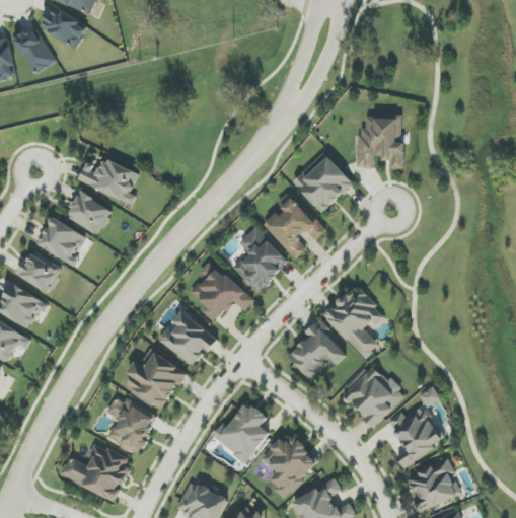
[(90,15),(96,0),(54,0),(90,15)]
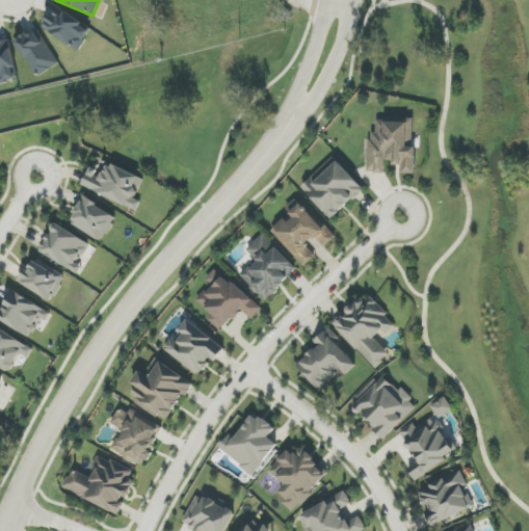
[(37,27),(76,50),(89,28),(55,7),(50,16),(46,14),(37,27)]
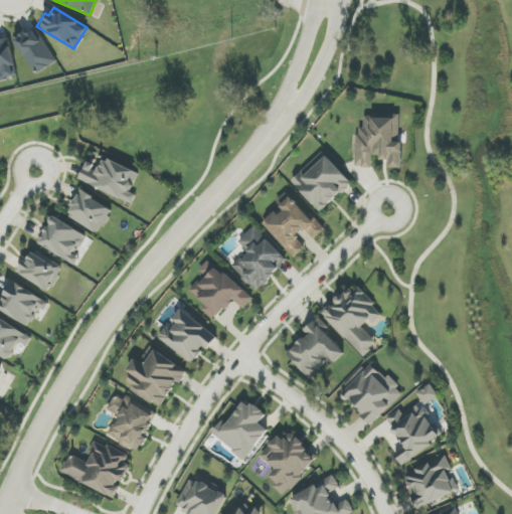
[(54,61),(33,28),(23,34),(22,32),(11,38),(33,74),(54,61)]
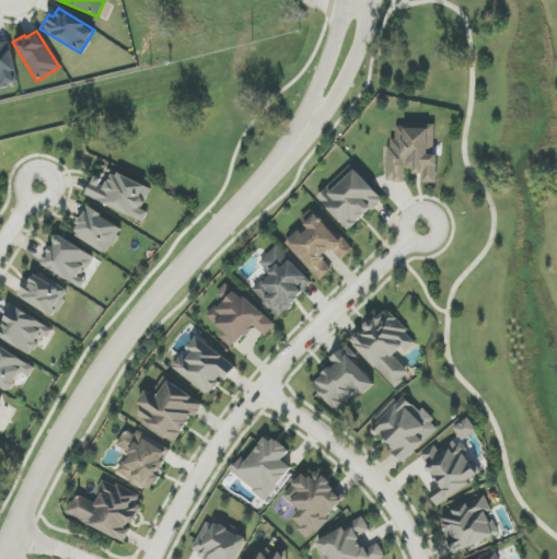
[(0,85),(16,81),(6,41),(0,42),(0,85)]
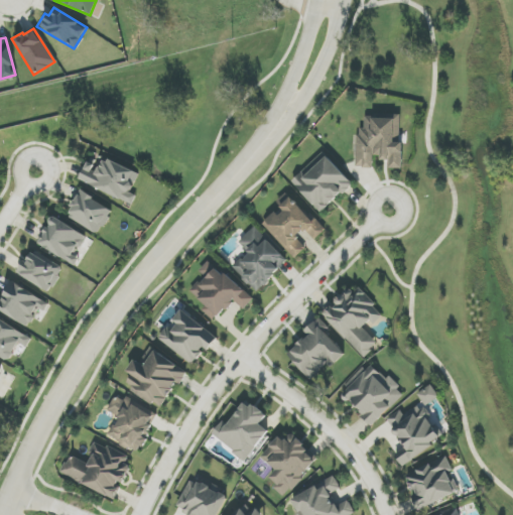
[(400,168),(401,142),(396,141),(397,116),(363,114),(362,128),(355,128),(353,166),(371,167),(371,155),(388,156),(387,167),(400,168)]
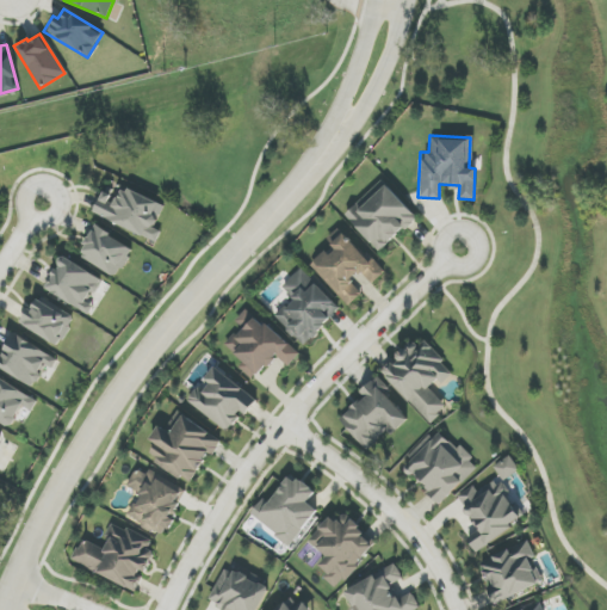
[(414,216),(379,179),(342,214),(378,252),(414,216)]
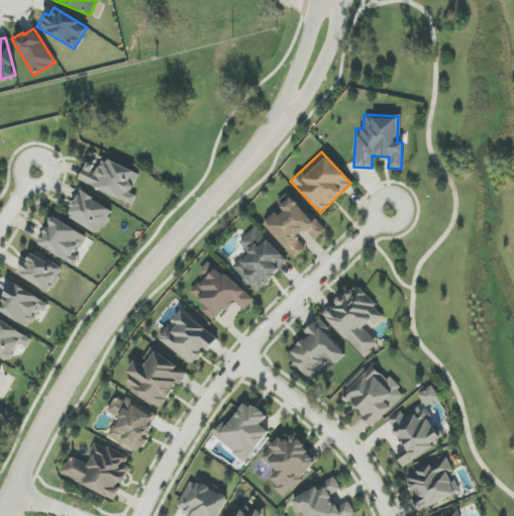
[(131,202),(134,195),(129,193),(137,172),(100,158),(97,167),(85,163),(78,182),(131,202)]
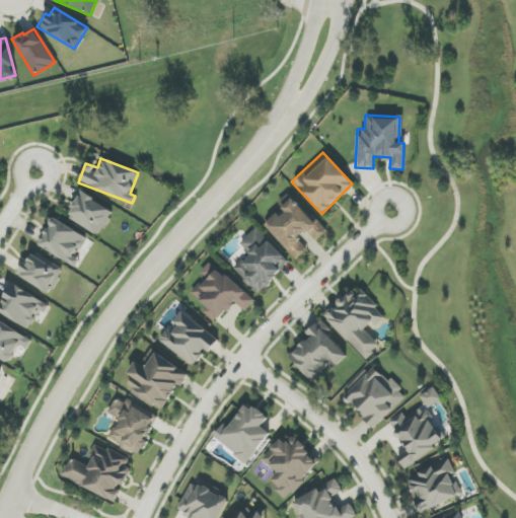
[(112,210),(79,192),(65,217),(97,235),(112,210)]
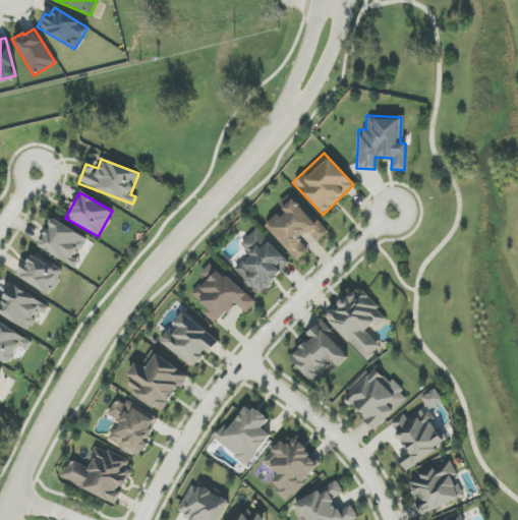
[(77,260),(72,257),(84,237),(52,218),(36,245),(73,267),(77,260)]
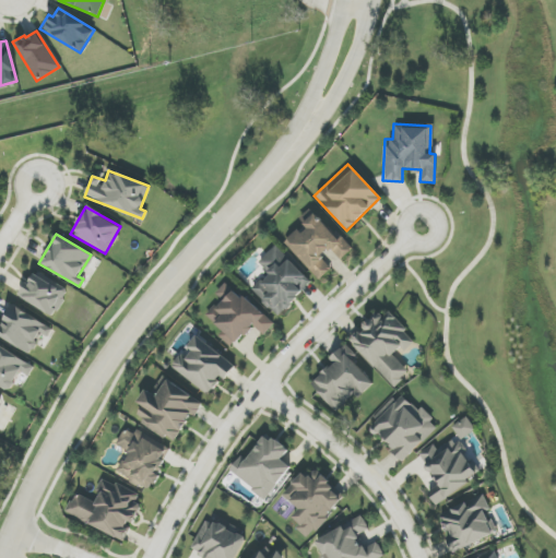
[(256,261),(267,272),(249,289),(275,316),(310,282),(273,245),(256,261)]
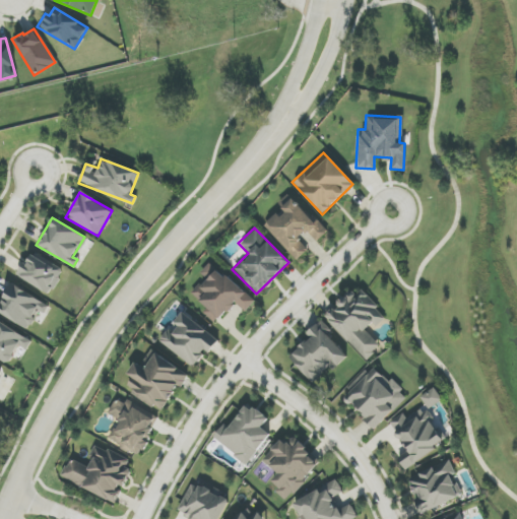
[(16,275),(48,294),(62,270),(30,251),(16,275)]
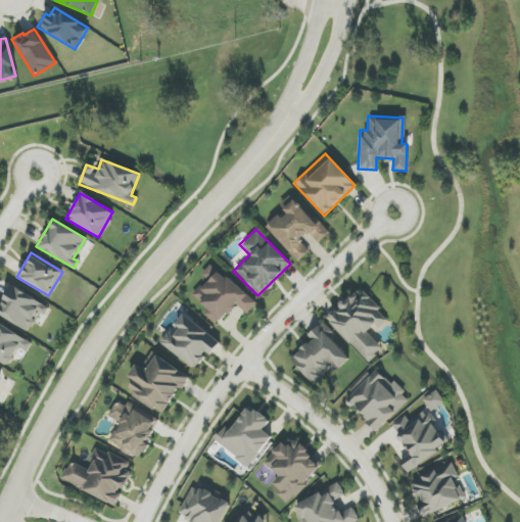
[(191,295),(206,309),(201,314),(216,326),(235,304),(245,313),(254,302),(209,263),(199,274),(204,280),(191,295)]
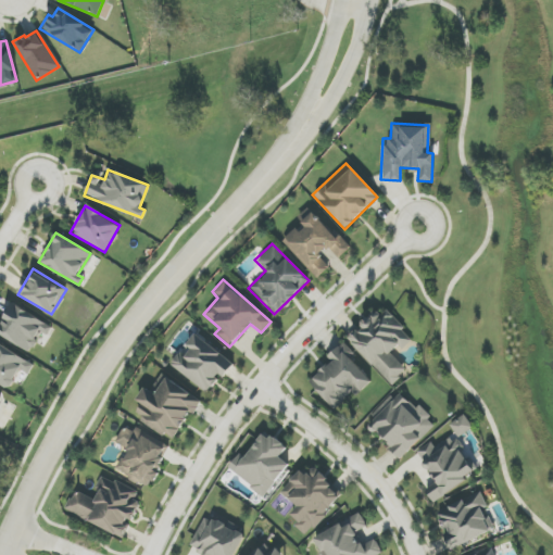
[(0,336),(29,350),(38,331),(46,335),(51,324),(8,304),(0,320),(0,336)]
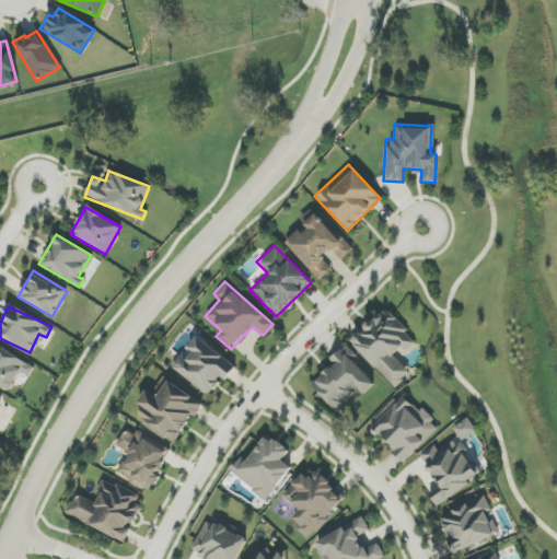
[(347,338),(392,387),(408,372),(392,354),(401,347),(403,350),(414,340),(387,312),(382,317),(376,312),(347,338)]
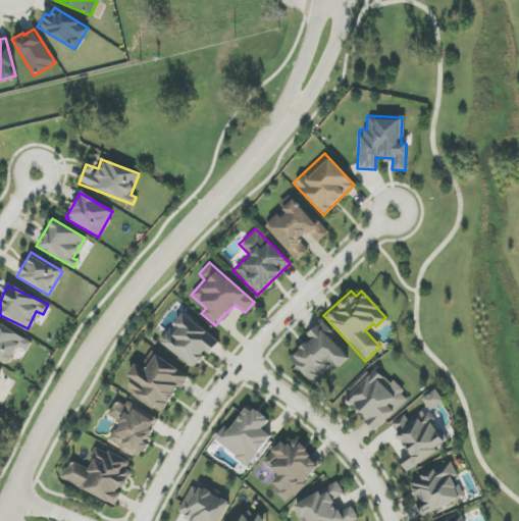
[(216,342),(183,312),(158,341),(192,370),(216,342)]
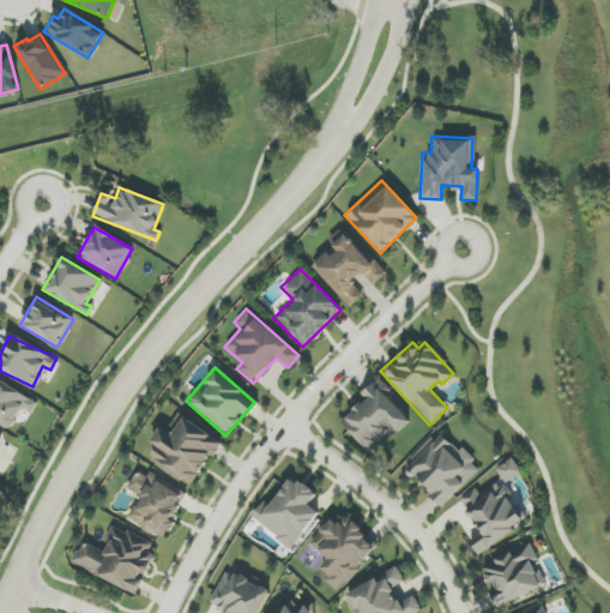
[(367,451),(387,433),(391,437),(410,419),(373,378),(358,391),(364,398),(339,421),(367,451)]
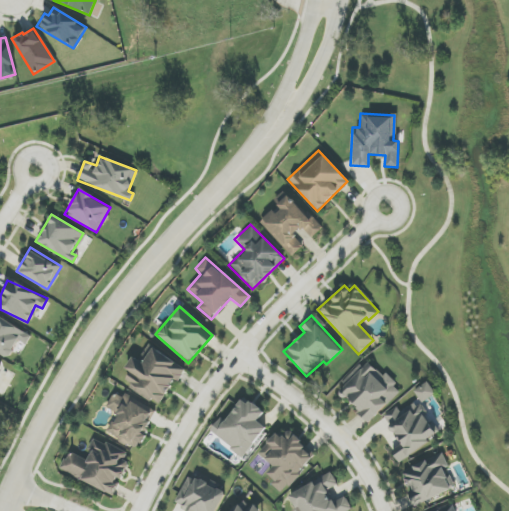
[(24,343),(29,335),(0,317),(0,352),(7,357),(18,339),(24,343)]
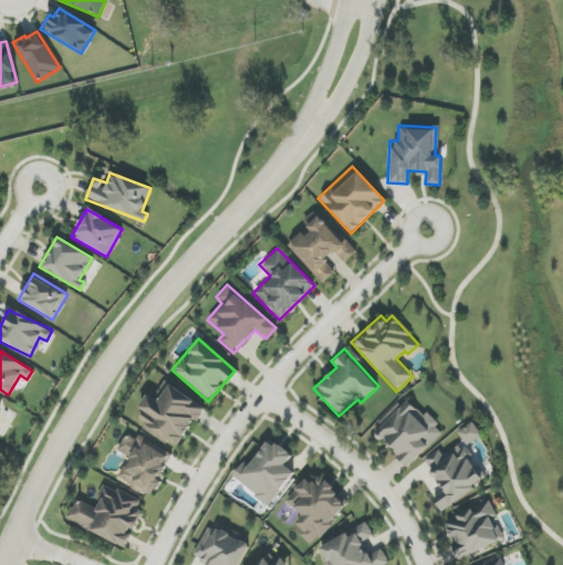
[(202,407),(163,380),(153,396),(146,393),(137,407),(143,410),(135,422),(176,449),(202,407)]
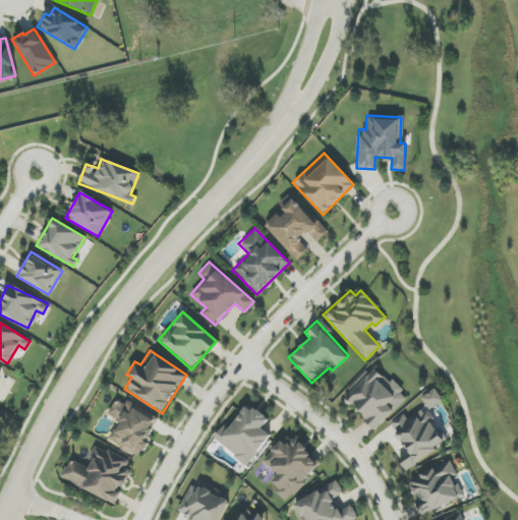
[(375,429),(406,396),(390,380),(388,383),(370,365),(350,387),(352,390),(343,399),(375,429)]
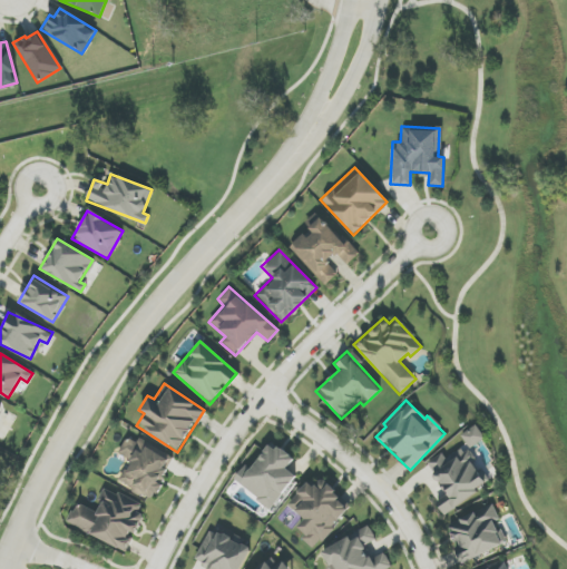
[(459,434),(468,448),(484,437),(473,424),(459,434)]
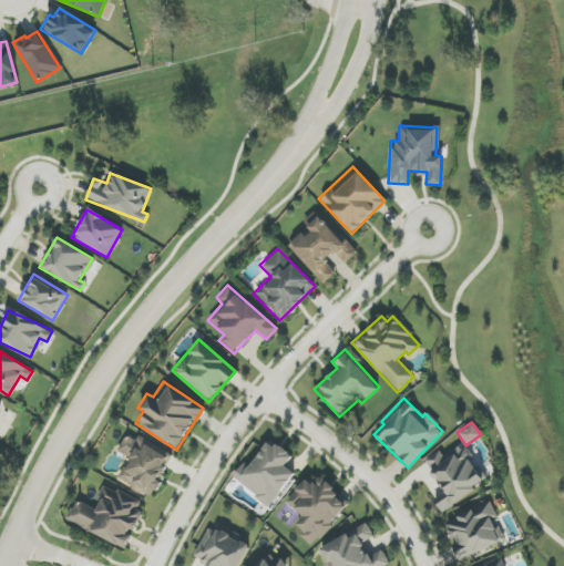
[(173,456),(136,434),(134,440),(125,434),(115,450),(129,459),(116,479),(147,497),(173,456)]
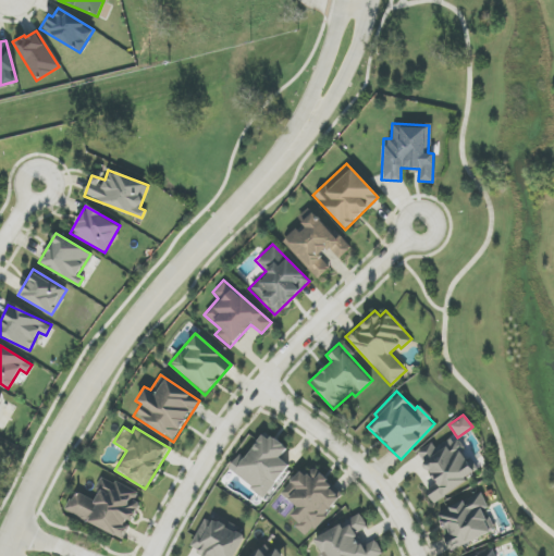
[(226,469),(262,497),(287,465),(279,457),(285,448),(263,432),(243,458),(237,454),(226,469)]
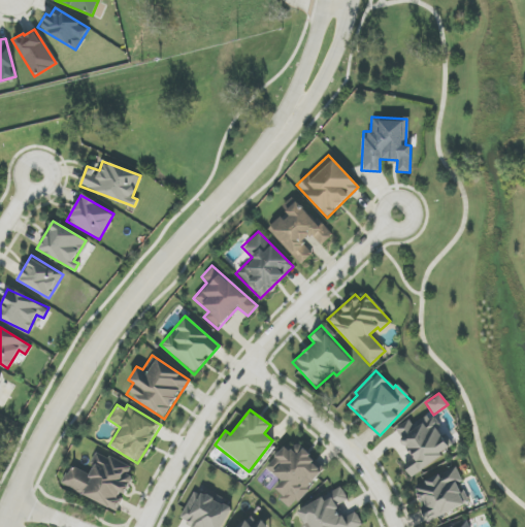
[(409,475),(450,448),(428,415),(412,425),(407,419),(393,429),(413,458),(401,464),(409,475)]
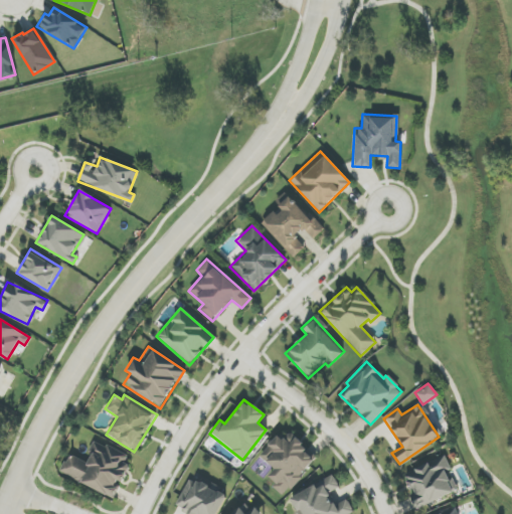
[(259,456),(274,469),(266,479),(284,494),(315,457),(288,433),(282,440),(276,435),(259,456)]
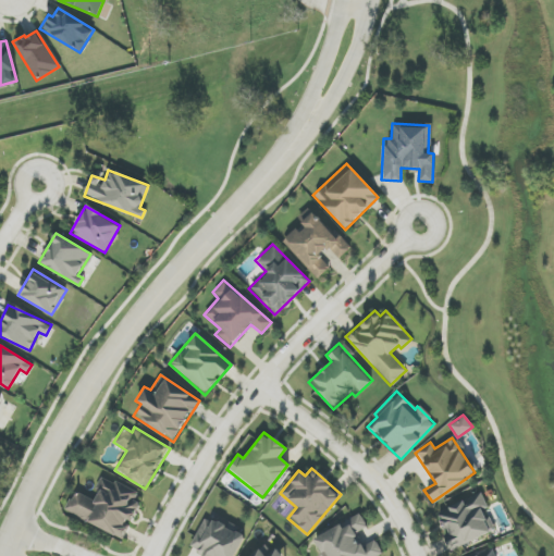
[(121,536),(128,520),(130,520),(142,493),(102,477),(93,499),(73,491),(64,511),(121,536)]
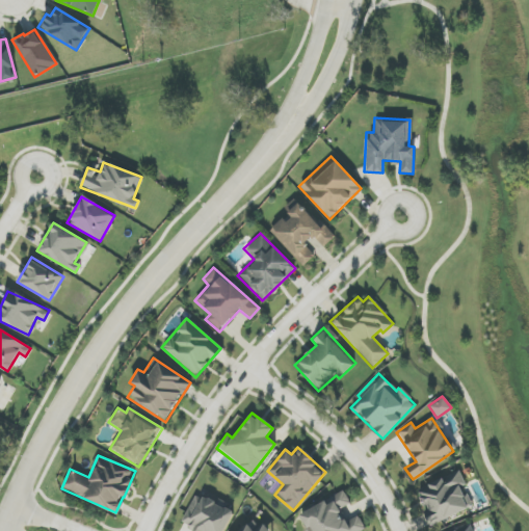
[(468,508),(460,487),(465,485),(458,471),(415,488),(429,524),(468,508)]
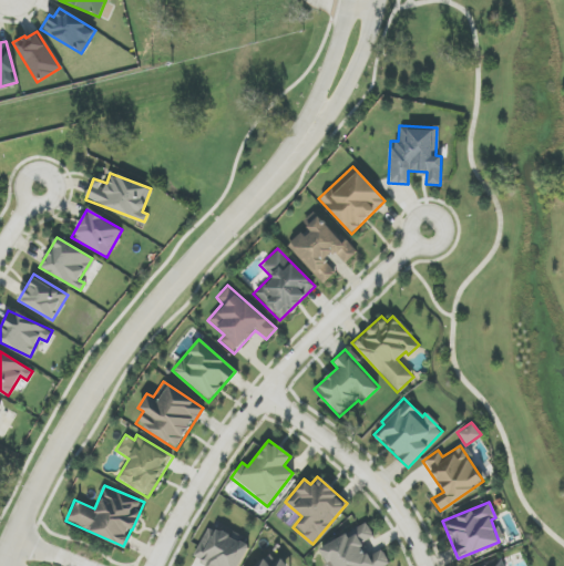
[(329,565),(383,565),(388,564),(380,549),(367,556),(360,543),(372,536),(365,523),(319,547),(329,565)]
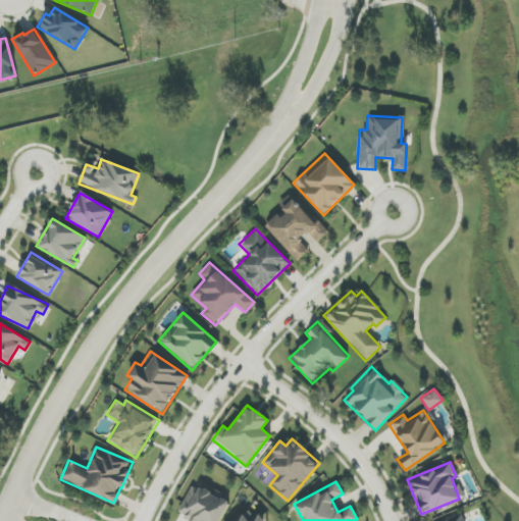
[(217,520),(227,503),(191,483),(176,512),(193,520),(217,520)]
